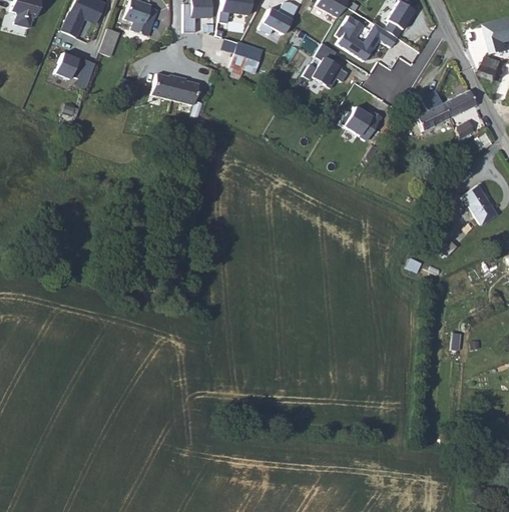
[(15,0),(13,9),(16,10),(18,14),(16,22),(31,26),(33,18),(37,16),(42,0),(15,0)]
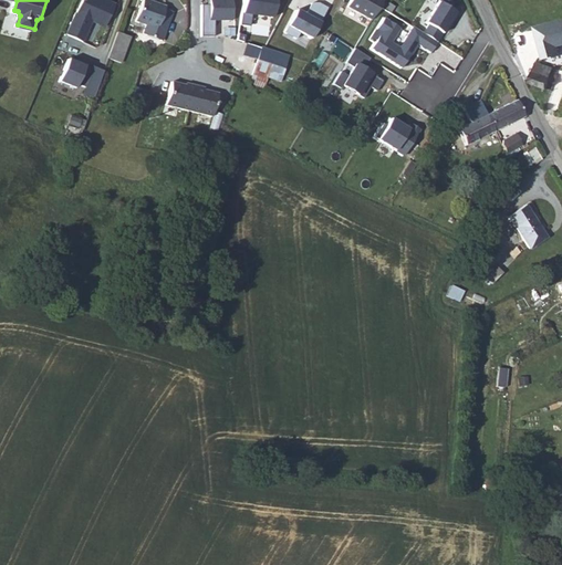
[(85,43),(94,21),(107,27),(116,6),(102,0),(84,0),(70,37),(85,43)]
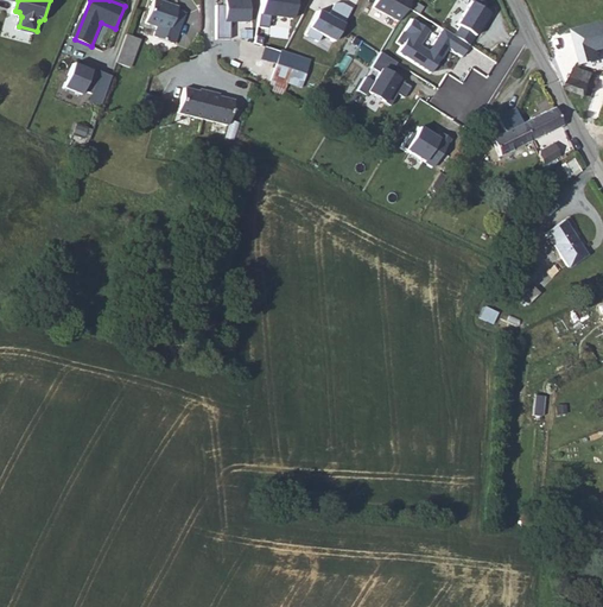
[(253,20),(249,0),(227,0),(227,6),(220,6),(223,40),(236,39),(236,21),(253,20)]
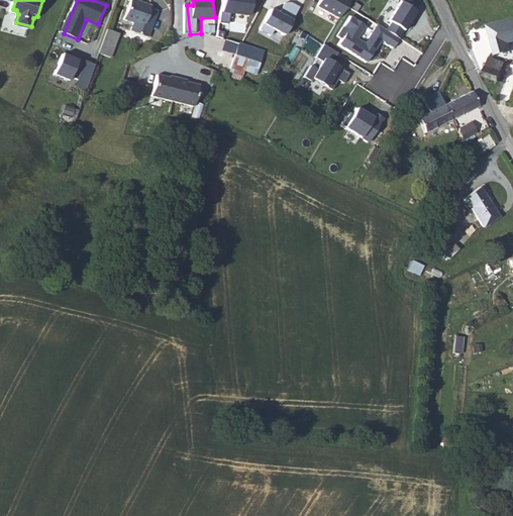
[(225,0),(222,21),(233,22),(235,14),(251,16),(253,0),(225,0)]
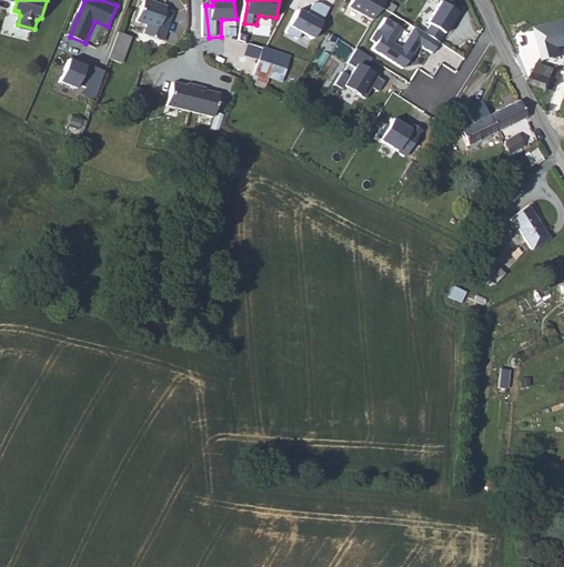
[(355,0),(351,8),(378,22),(389,1),(386,0),(355,0)]
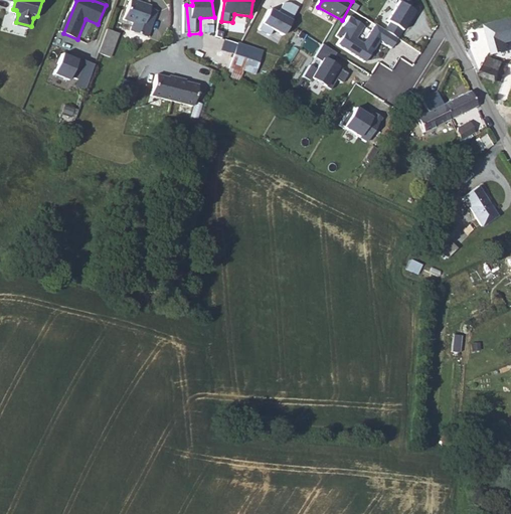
[(388,29),(401,37),(418,10),(414,6),(417,2),(413,0),(400,0),(389,19),(393,22),(388,29)]
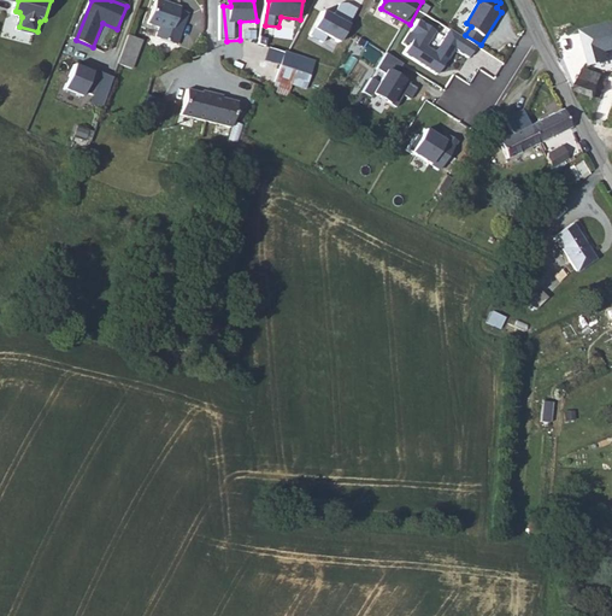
[(177,18),(180,12),(180,10),(156,1),(148,27),(162,31),(158,41),(178,48),(187,22),(177,18)]
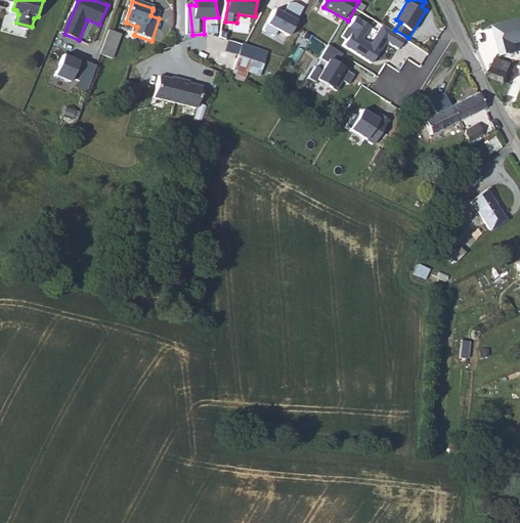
[(271,25),(292,35),(309,6),(299,1),(293,2),(286,12),(279,9),(271,25)]
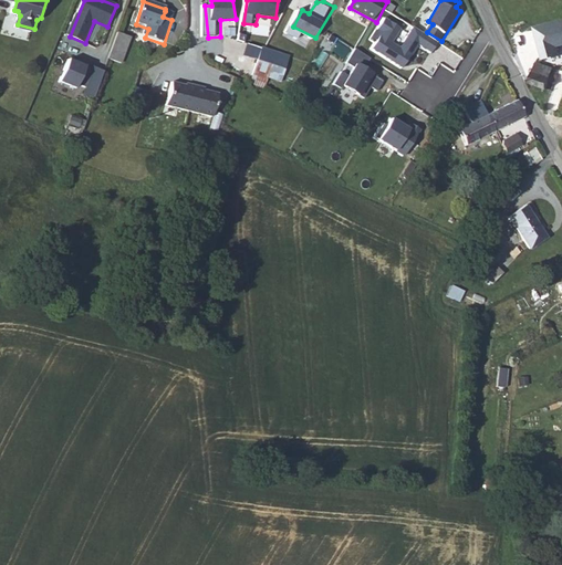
[(404,27),(387,16),(380,28),(385,31),(375,48),(406,66),(422,43),(435,52),(441,41),(427,32),(416,25),(404,45),(395,41),(404,27)]
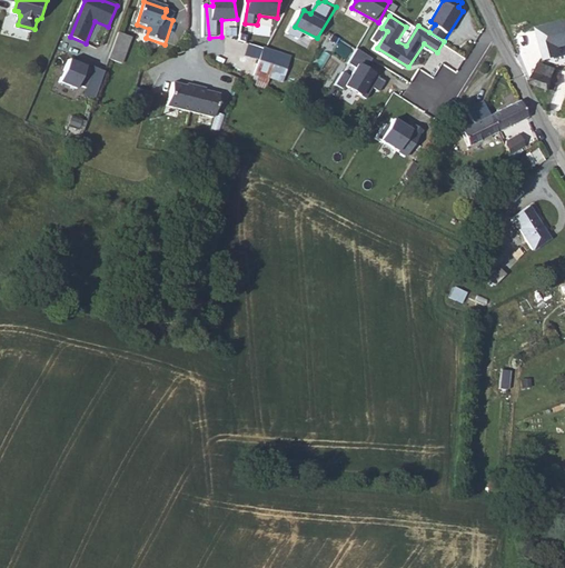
[(564,19),(543,23),(551,58),(564,55),(564,19)]
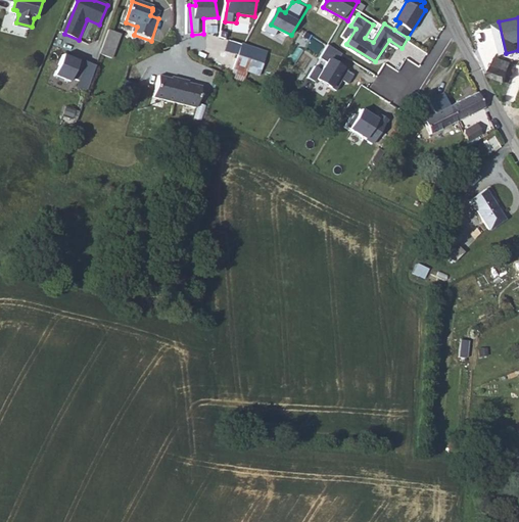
[(108,32),(100,57),(112,61),(121,36),(108,32)]
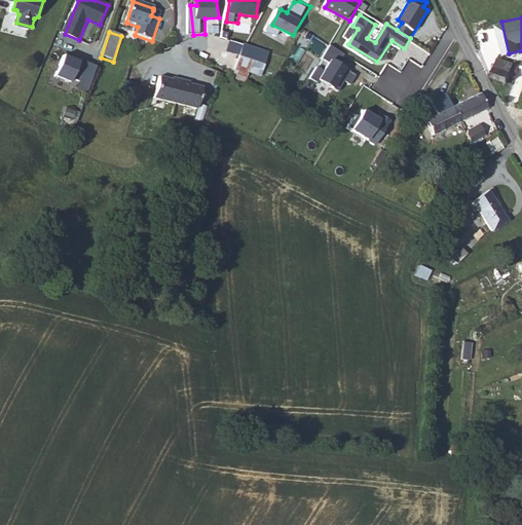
[(271,51),(246,42),(239,60),(253,64),(266,68),(271,51)]
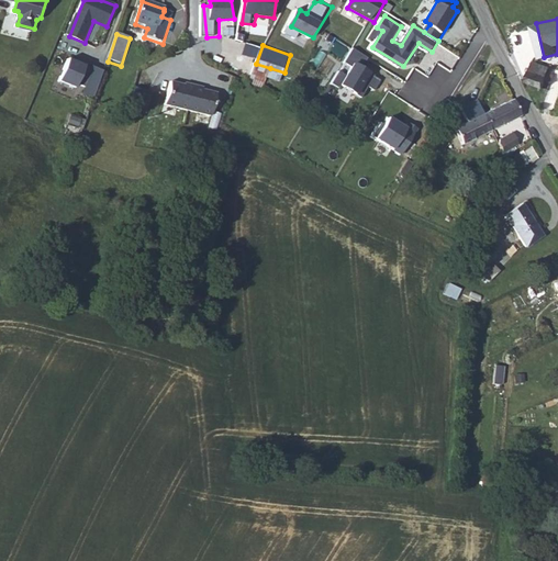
[(65,55),(58,79),(85,89),(91,66),(65,55)]
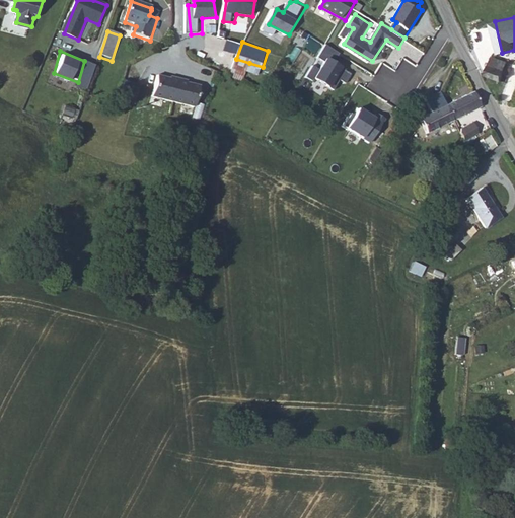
[(343,78),(349,81),(355,72),(329,56),(317,78),(338,88),(343,78)]
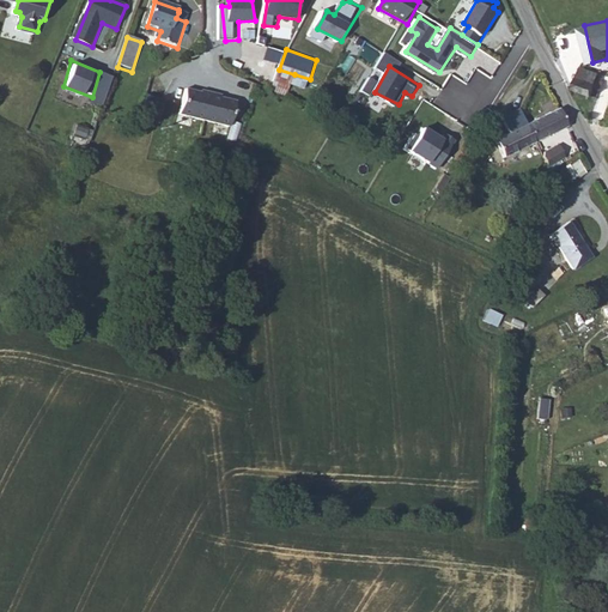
[(603,73),(585,66),(576,89),(595,96),(599,88),(606,90),(607,88),(607,80),(601,78),(603,73)]
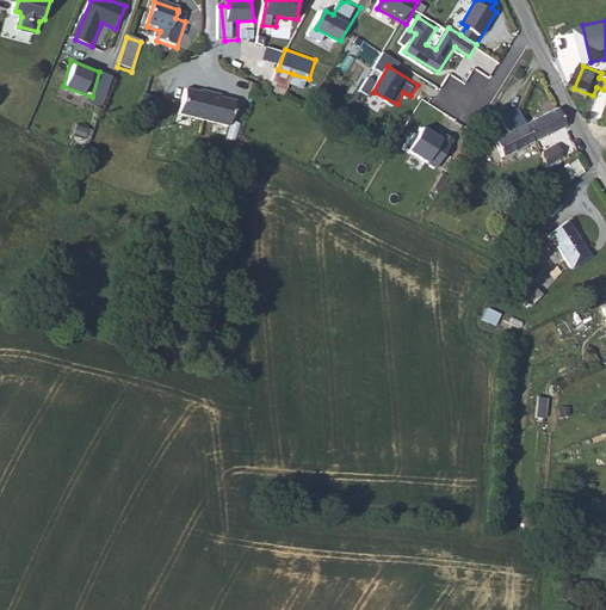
[(294,74),(278,69),(270,96),(285,100),(294,74)]
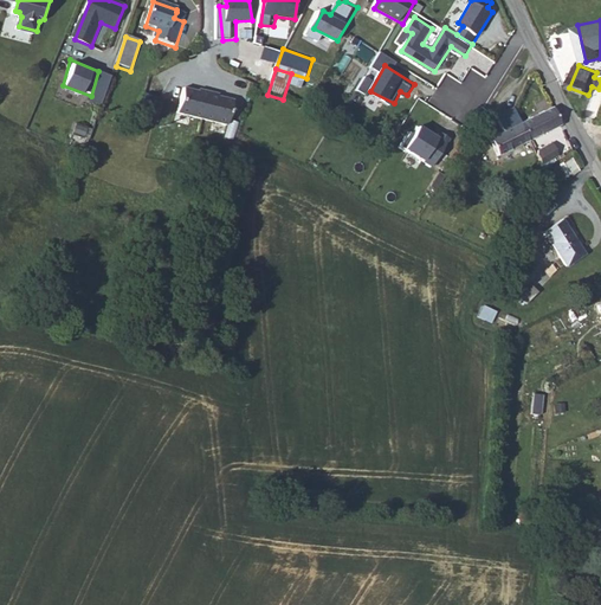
[(178,118),(202,124),(208,97),(198,95),(198,97),(183,94),(178,118)]
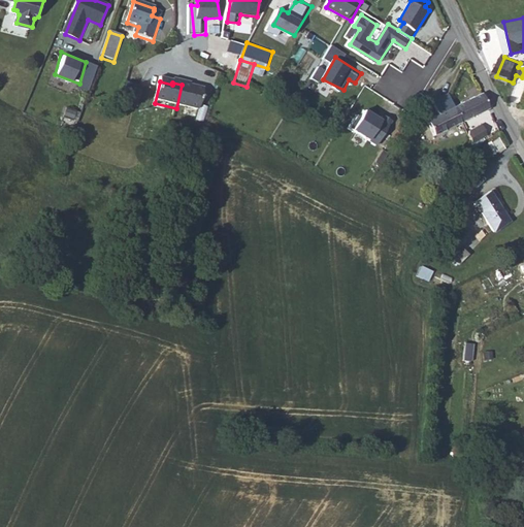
[(176,108),(198,113),(203,92),(191,89),(191,87),(182,85),(176,108)]
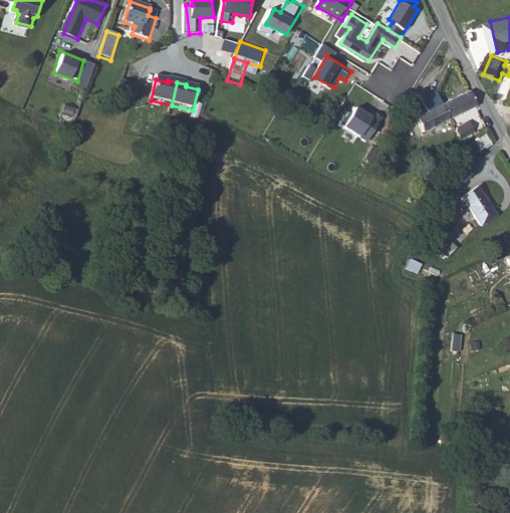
[(121,88),(116,102),(131,107),(136,93),(121,88)]
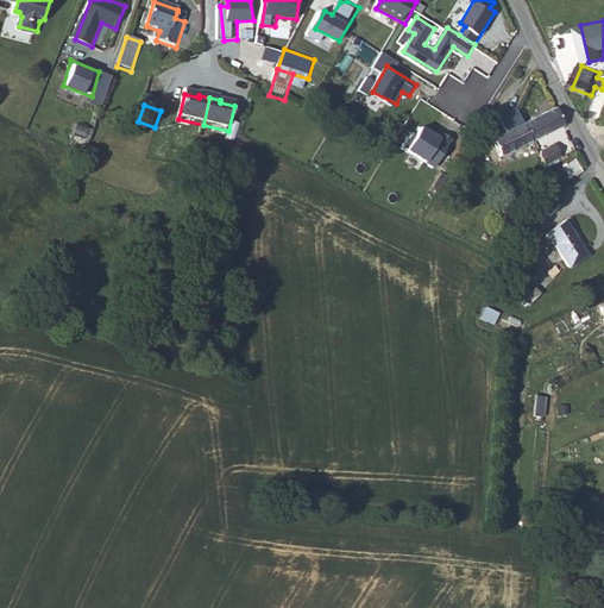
[(568,124),(558,105),(543,112),(553,131),(568,124)]
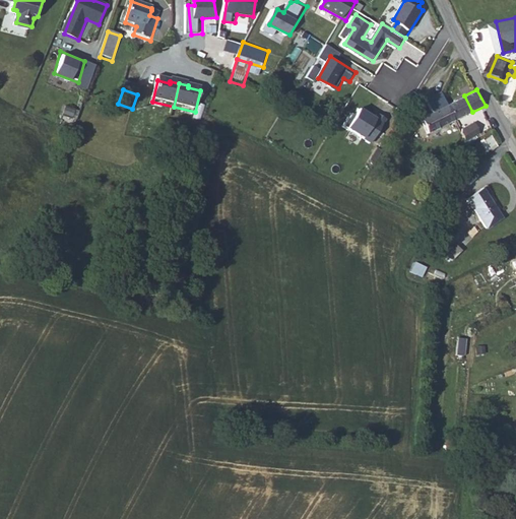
[(433,133),(458,120),(450,104),(448,99),(443,91),(430,99),(436,111),(424,117),(433,133)]
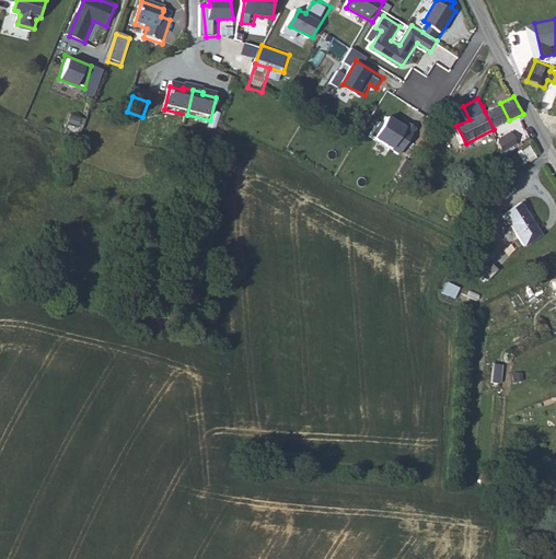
[(509,120),(500,103),(485,112),(494,129),(509,120)]
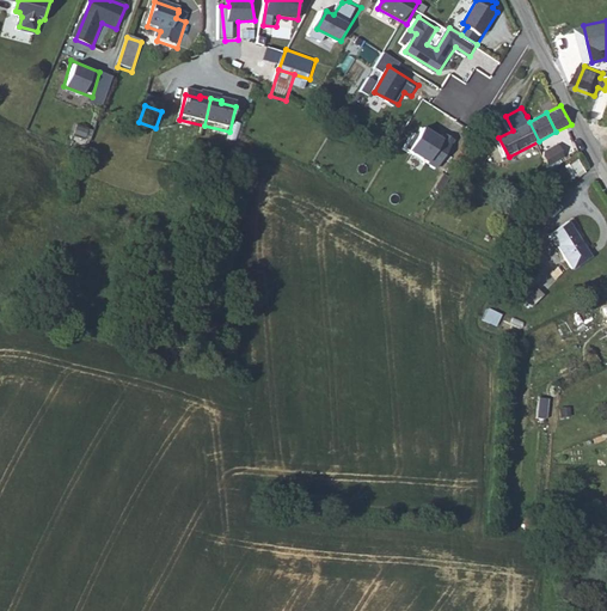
[(427,126),(412,150),(442,166),(459,139),(447,133),(445,138),(427,126)]
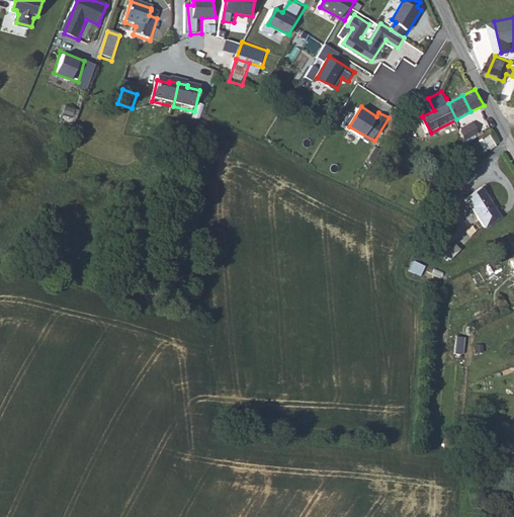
[(468,141),(483,133),(476,121),(466,127),(461,130),(468,141)]
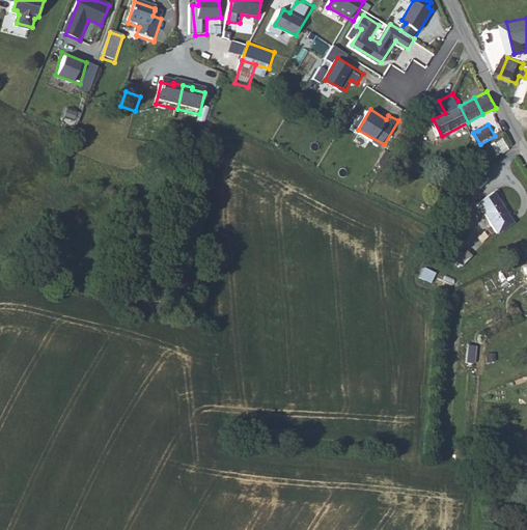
[(493,144),(500,156),(512,147),(505,136),(493,144)]
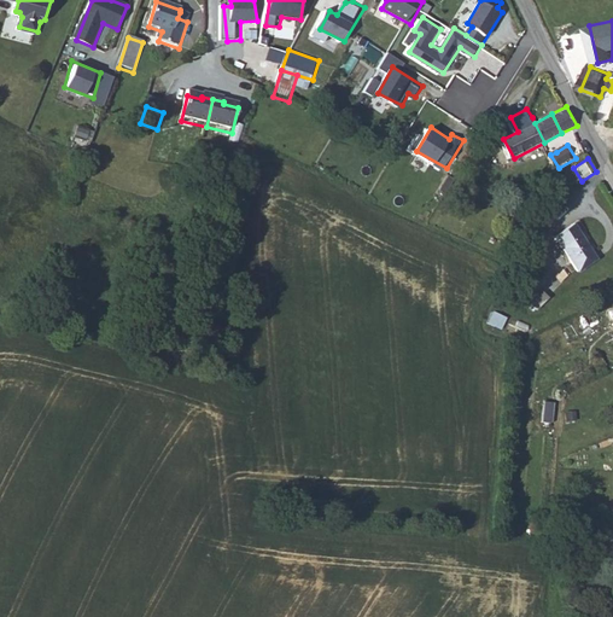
[(603,261),(587,236),(581,226),(562,238),(568,246),(585,273),(603,261)]
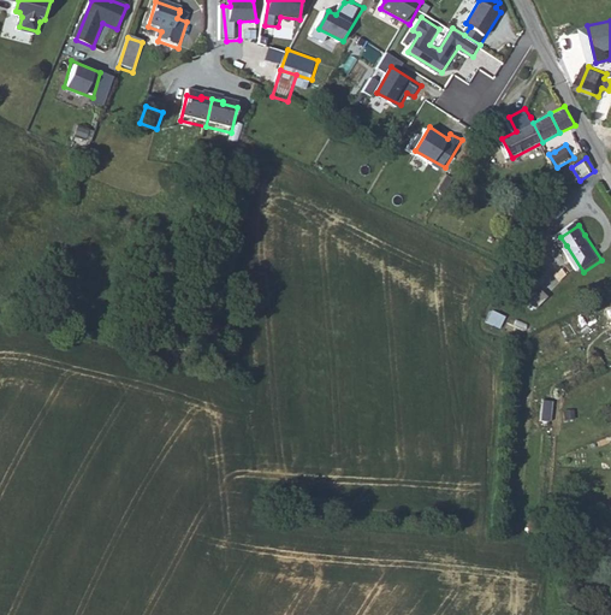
[(528,291),(544,285),(540,277),(525,284),(528,291)]
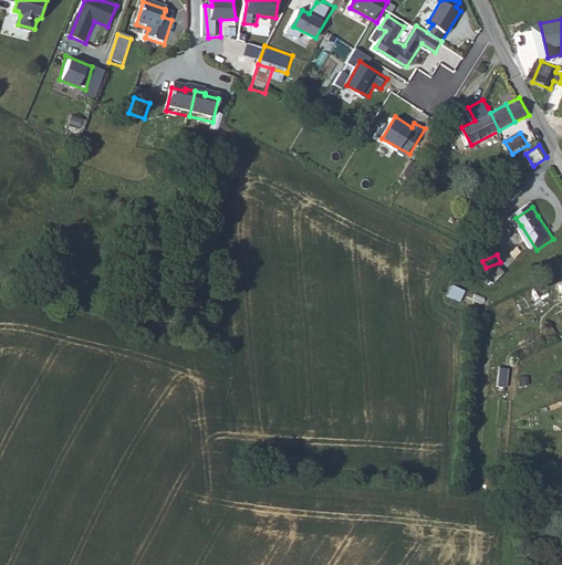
[(510,385),(511,366),(502,366),(501,384),(510,385)]
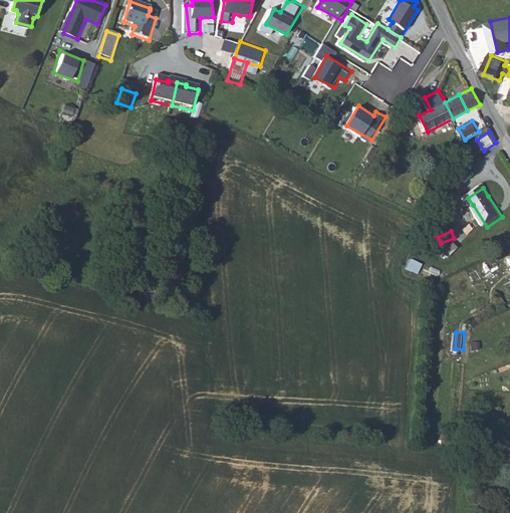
All buildings are outlined.
